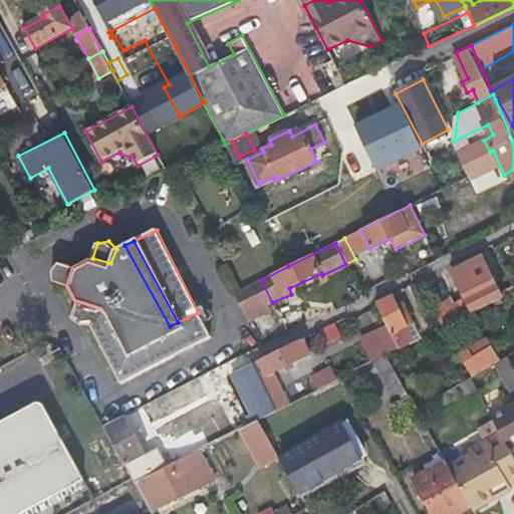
[(170,326),(124,245),(116,249),(110,263),(92,258),(75,266),(72,265),(68,277),(67,280),(71,283),(79,298),(98,305),(91,321),(123,382),(132,378),(116,353),(170,326)]
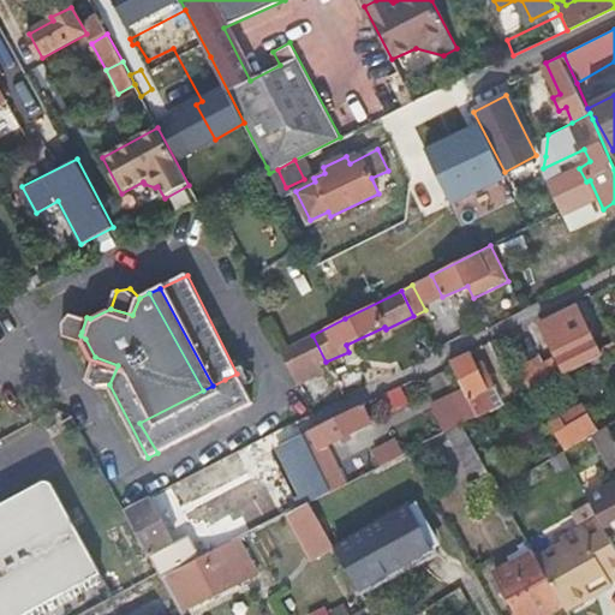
[(524,377),(531,390),(553,380),(602,354),(578,305),(541,326),(557,360),(561,366),(544,374),(542,369),(524,377)]
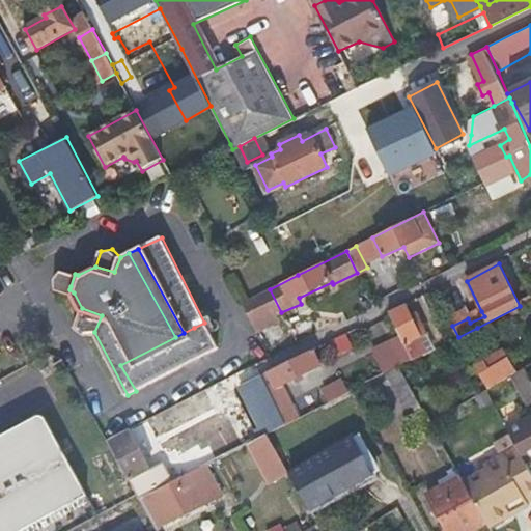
[(65,288),(65,283),(71,272),(62,269),(56,275),(57,282),(60,286),(65,288)]
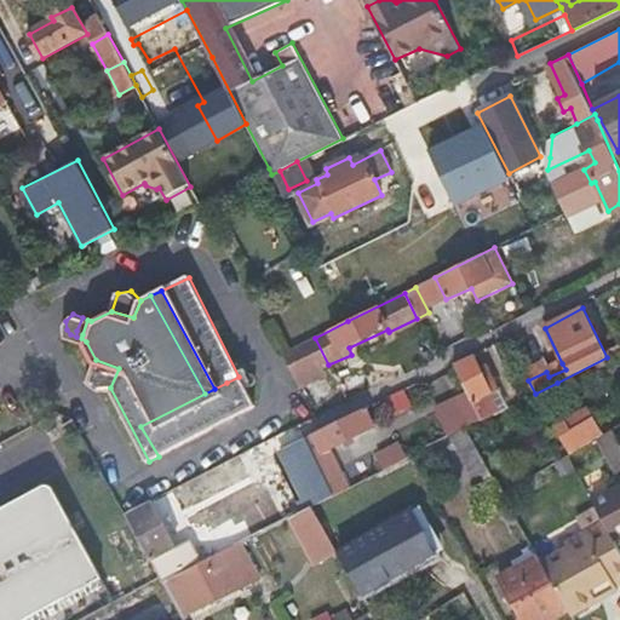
[(82,334),(87,320),(82,317),(76,331),(82,334)]
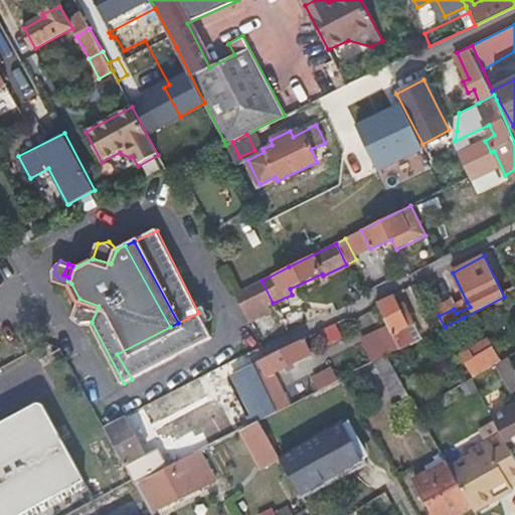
[(273,303),(262,281),(233,295),(248,324),(268,315),(265,307),(273,303)]
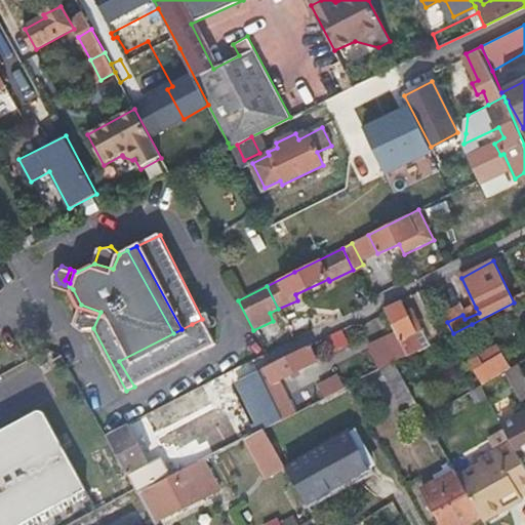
[(398,300),(384,308),(408,356),(422,350),(407,320),(403,312),(398,300)]
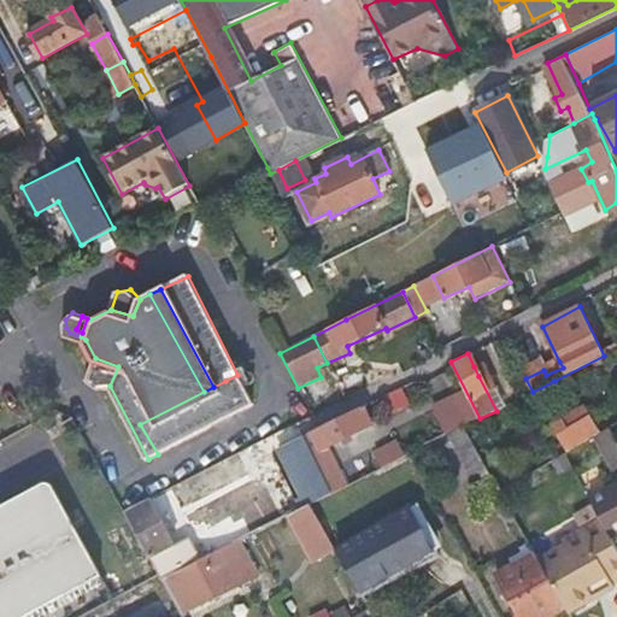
[(100,387),(110,386),(118,366),(95,358),(89,378),(100,387)]
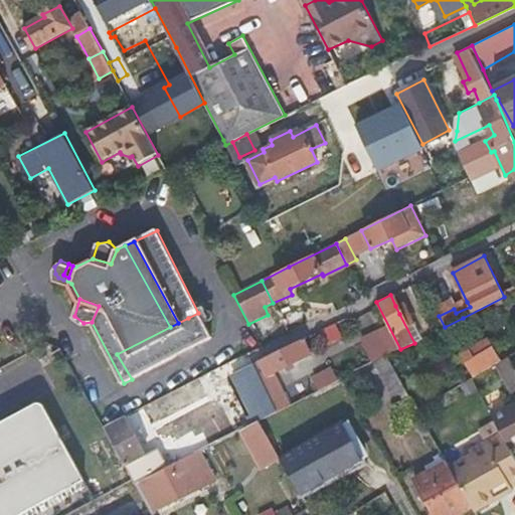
[(467,302),(454,309),(456,313),(470,307),(467,302)]
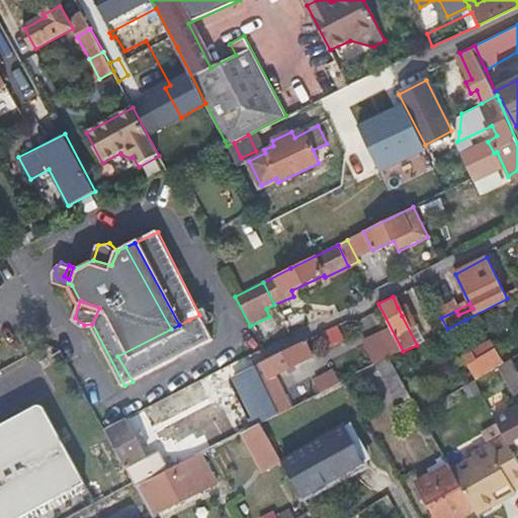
[(398,308),(402,316),(409,312),(405,305),(398,308)]
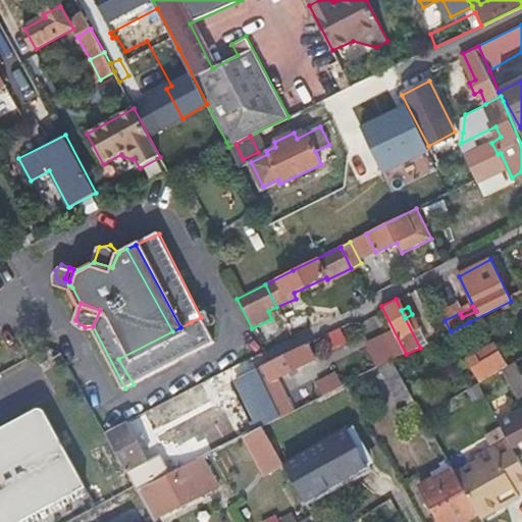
[(214,344),(201,317),(191,322),(180,327),(172,331),(118,359),(134,384),(214,344)]
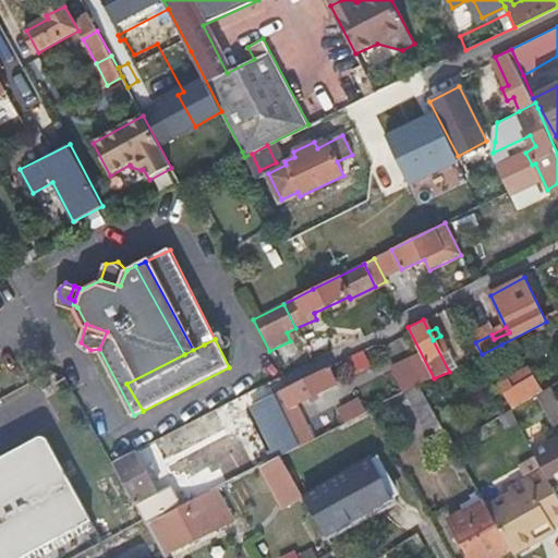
[(362,349),(344,362),(356,376),(373,363),(362,349)]
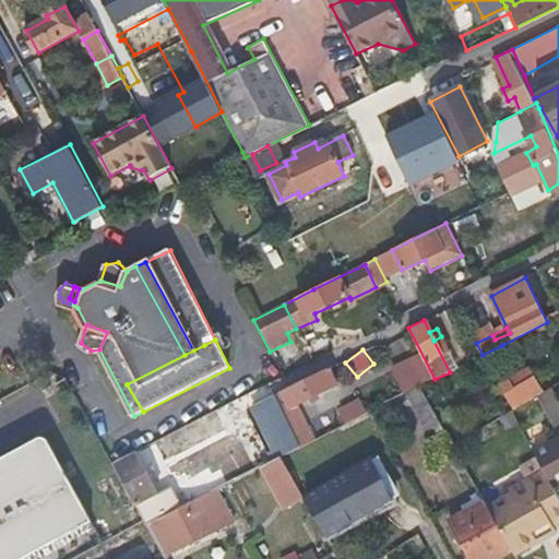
[(532,367),(500,382),(512,408),(545,393),(532,367)]
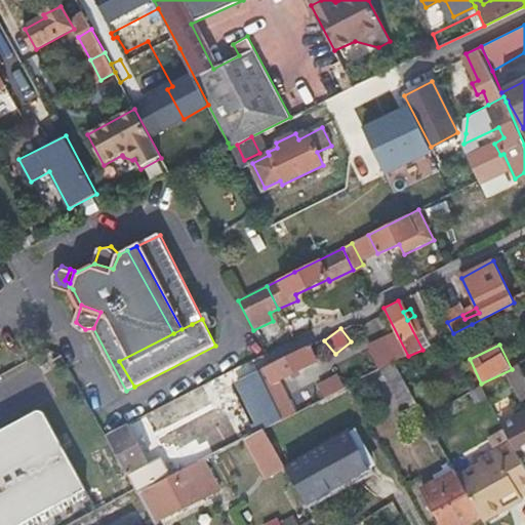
[(307,346),(257,370),(260,375),(275,404),(283,419),(292,414),(277,381),(315,361),(307,346)]
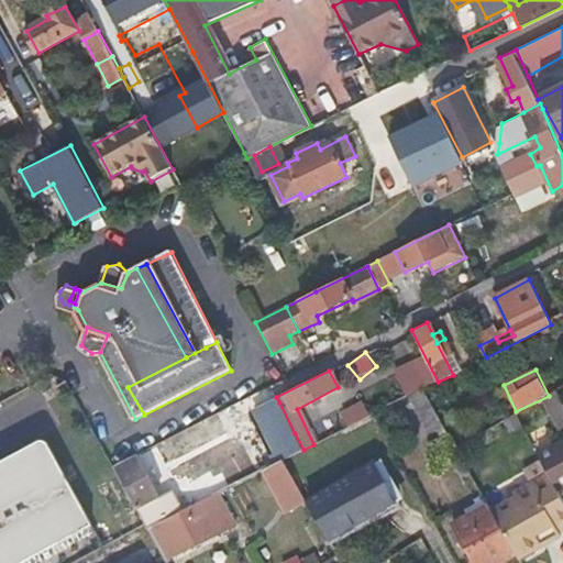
[(422,389),(408,397),(427,429),(440,421),(422,389)]
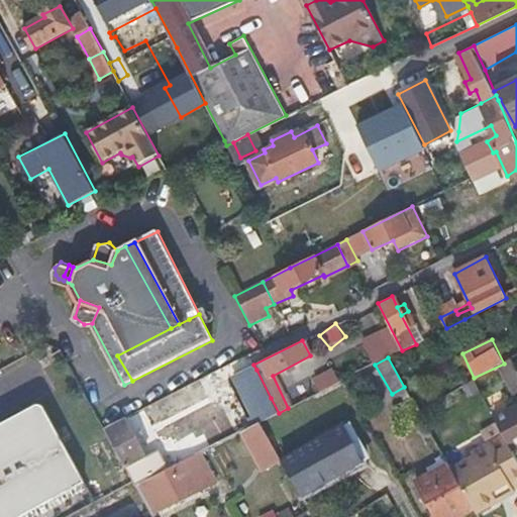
[(256,370),(253,365),(238,372),(241,378),(256,370)]
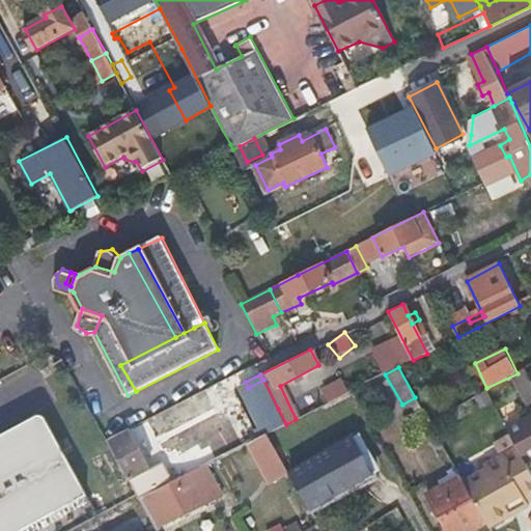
[(330,402),(350,392),(341,376),(322,387),(330,402)]
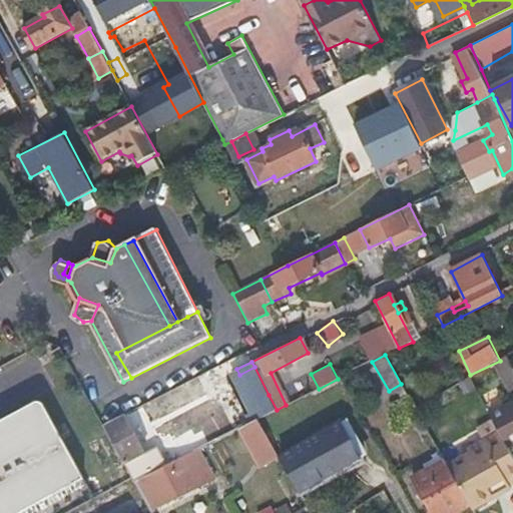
[(258,401),(269,395),(254,367),(239,375),(253,402),(258,401)]
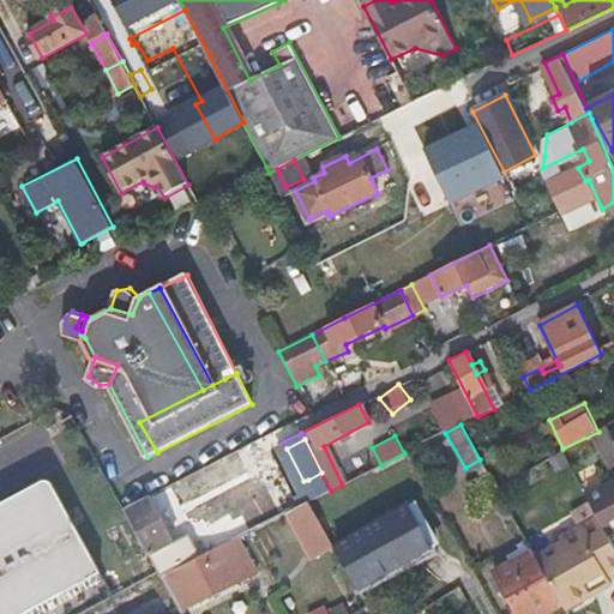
[(498,489),(487,471),(465,483),(475,500),(488,493),(495,506),(504,500),(498,489)]
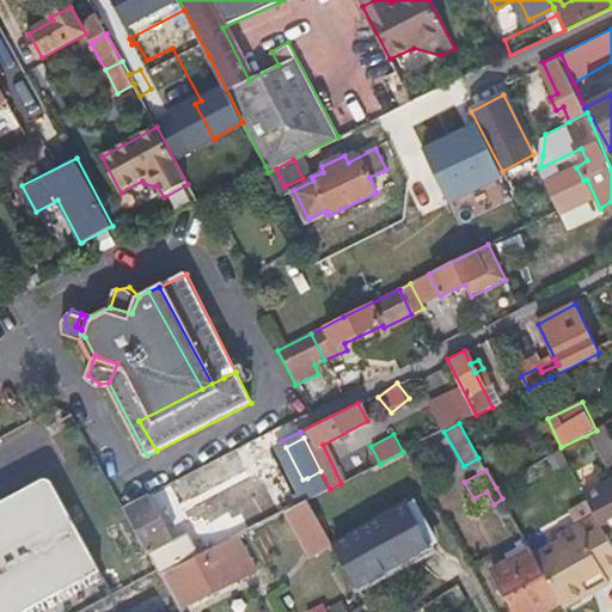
[(312,497),(330,489),(320,471),(307,478),(312,497)]
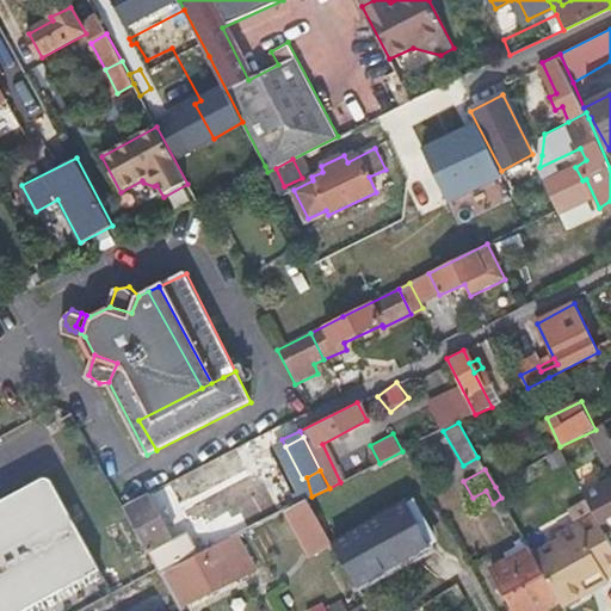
[(590,513),(608,543),(610,541),(610,480),(580,495),(590,513)]
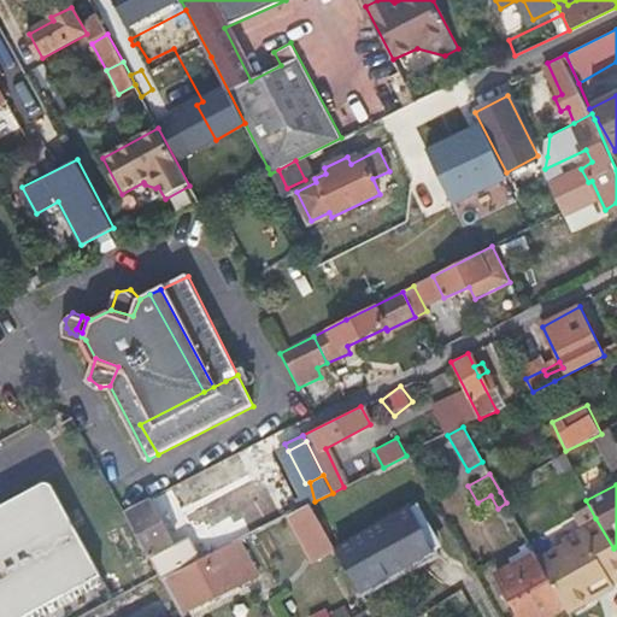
[(0,551),(71,512),(59,489),(50,487),(42,492),(46,501),(0,526),(0,551)]
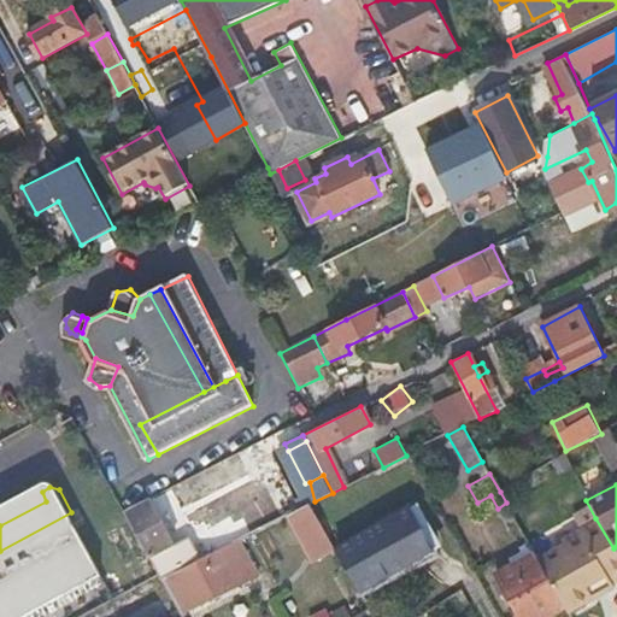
[(0,526),(46,501),(42,492),(0,513),(0,526)]
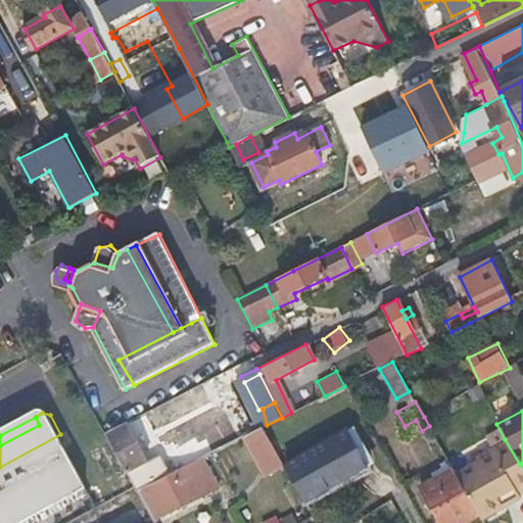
[(255,422),(258,429),(264,427),(259,420),(255,422)]
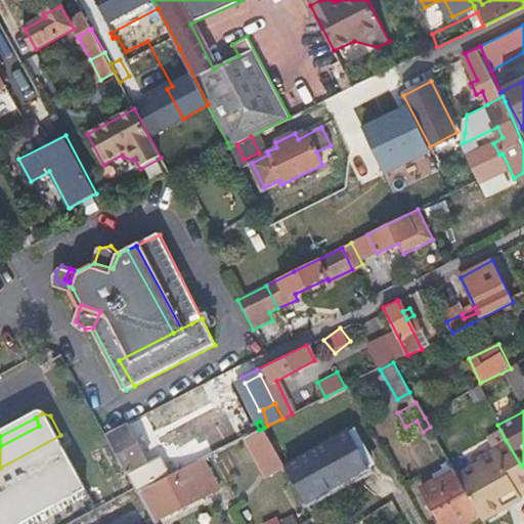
[(145,457),(127,423),(108,433),(130,472),(148,463),(145,457)]
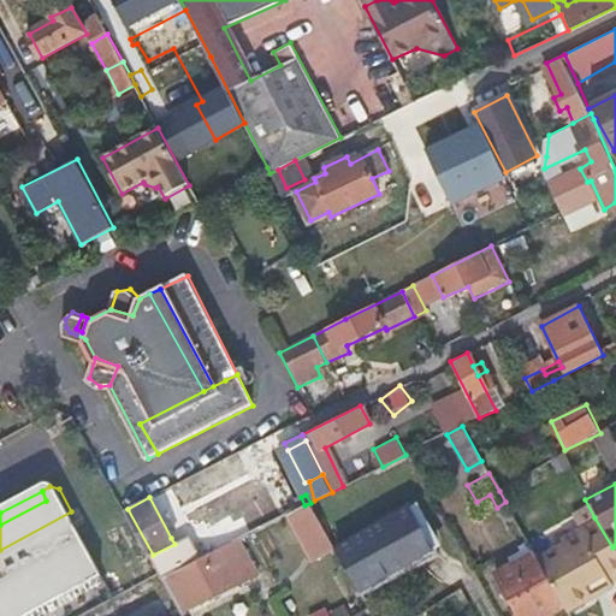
[(304,505),(288,515),(303,544),(326,531),(311,503),(304,505)]
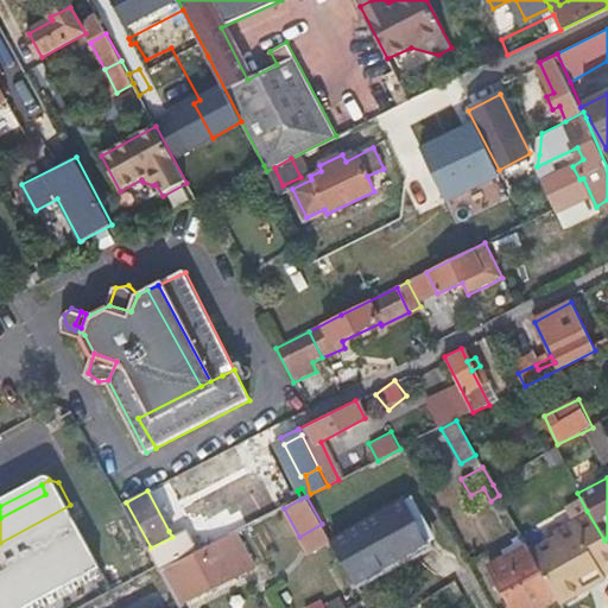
[(0,607),(30,607),(103,571),(70,505),(0,543),(0,607)]
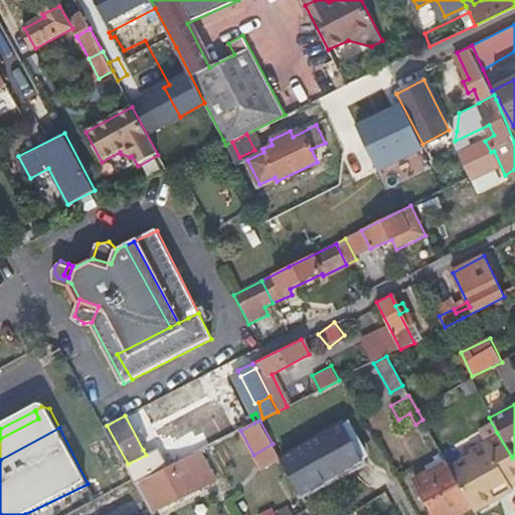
[(367,464),(348,428),(298,457),(317,492),(367,464)]
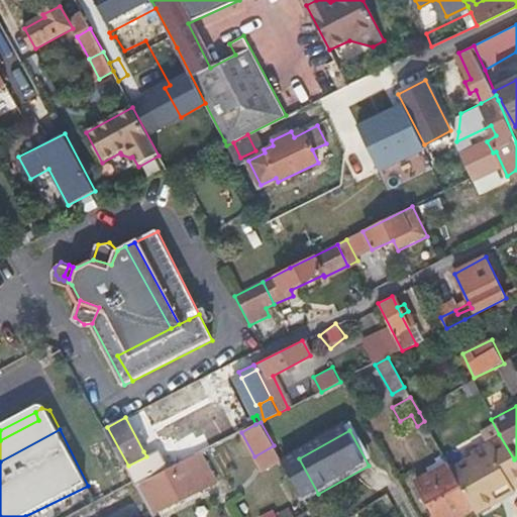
[(473,456),(450,469),(474,509),(476,513),(500,501),(496,494),(506,488),(508,491),(516,485),(516,463),(514,459),(499,434),(470,452),(473,456)]
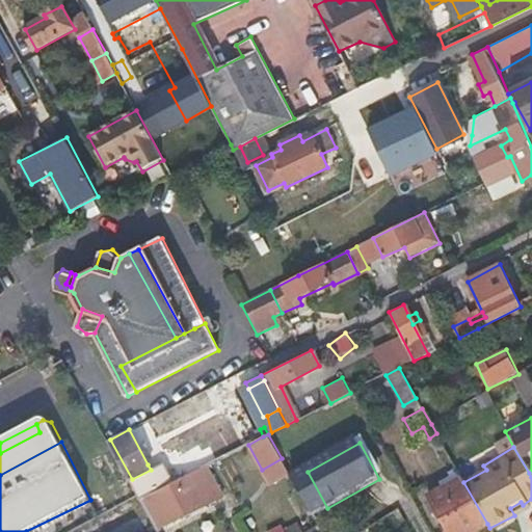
[(160,487),(202,467),(209,463),(200,450),(175,462),(171,458),(163,462),(160,458),(148,464),(151,470),(160,487)]
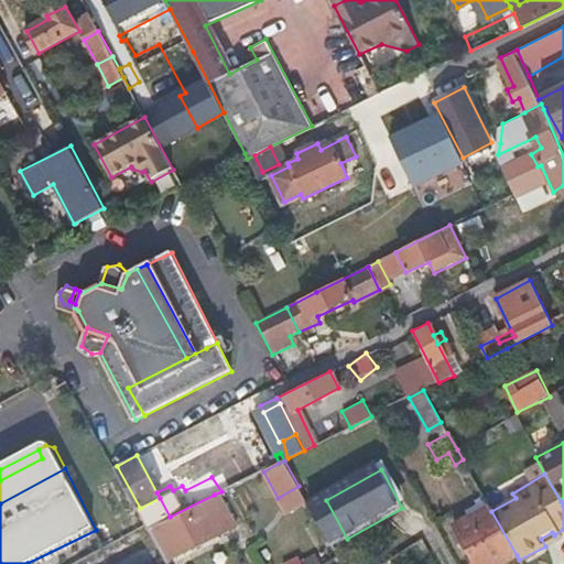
[(154,523),(143,530),(160,560),(162,563),(230,529),(214,495),(170,517),(154,523)]
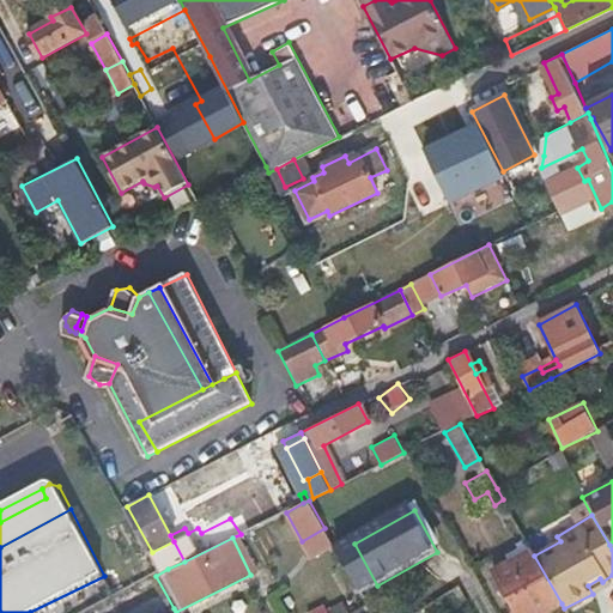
[(517,612),(544,612),(562,604),(534,556),(532,551),(495,571),(517,612)]
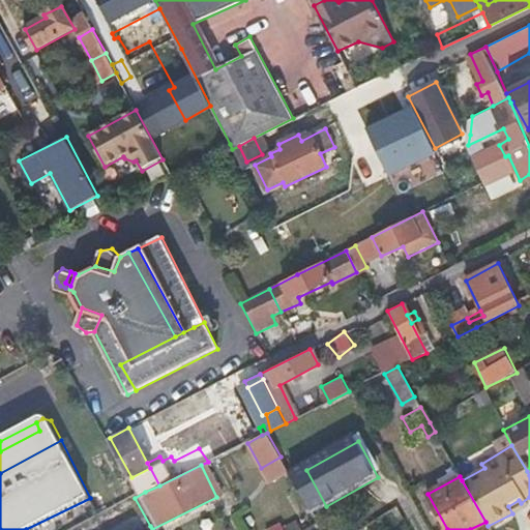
[(284,529),(278,521),(262,529),(284,529)]
